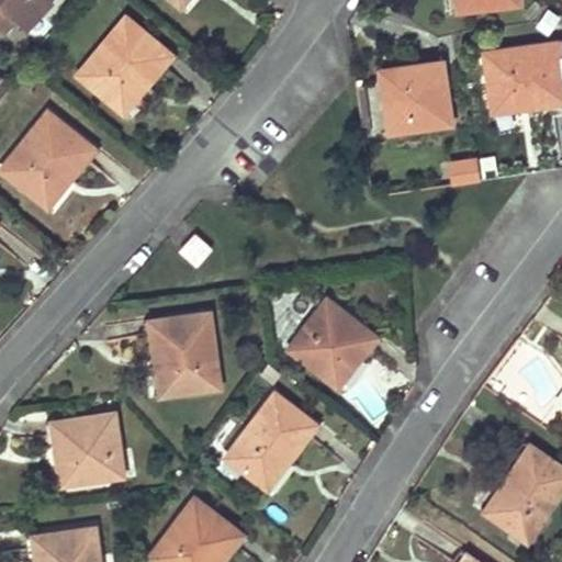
[(0,0),(0,31),(2,34),(14,21),(22,27),(45,0),(0,0)]
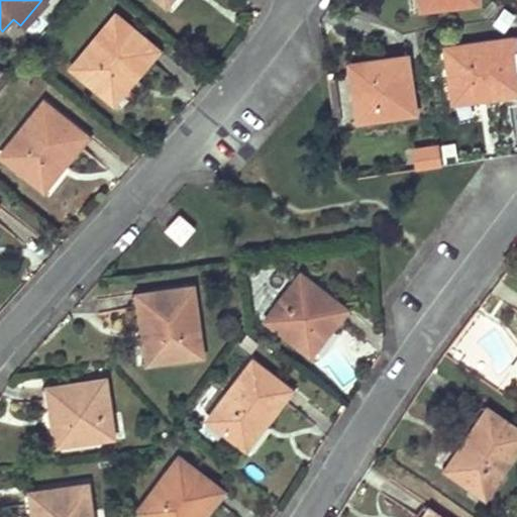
[(46,0),(41,0),(20,25),(24,29),(49,2),(46,0)]
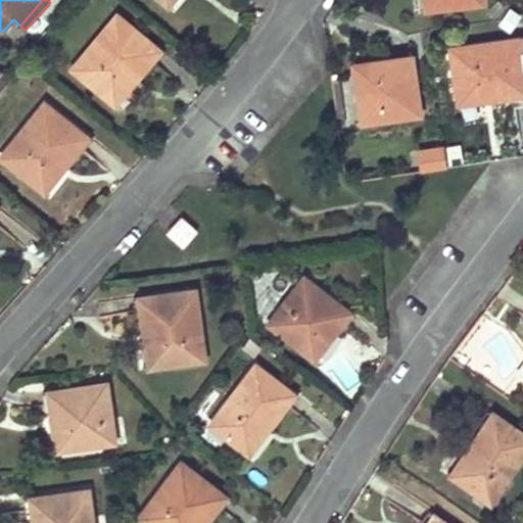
[(159,48),(117,13),(73,67),(108,98),(123,82),(117,77),(125,68),(135,78),(159,48)]
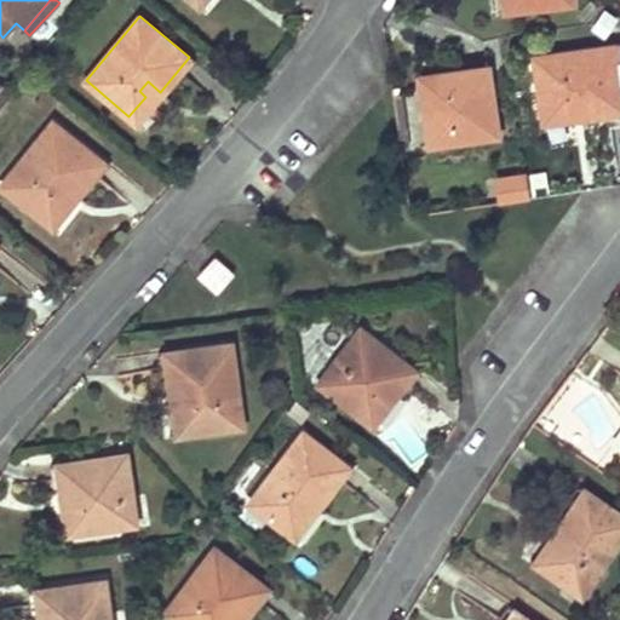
[(614,45),(533,56),(541,114),(579,109),(580,116),(619,110),(619,59),(616,61),(614,45)]
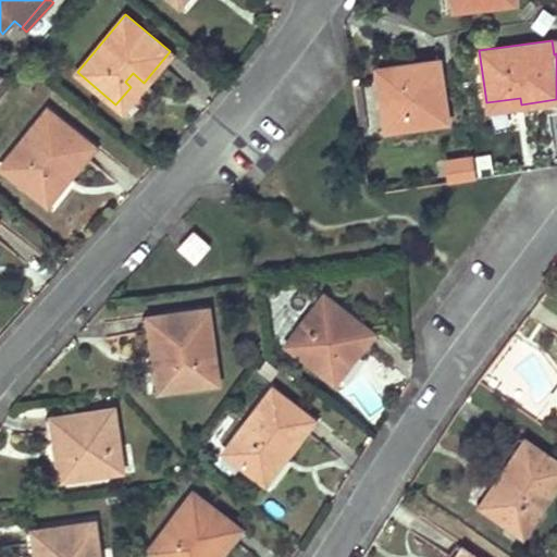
[(375,75),(384,130),(446,121),(436,61),(412,63),(413,70),(375,75)]
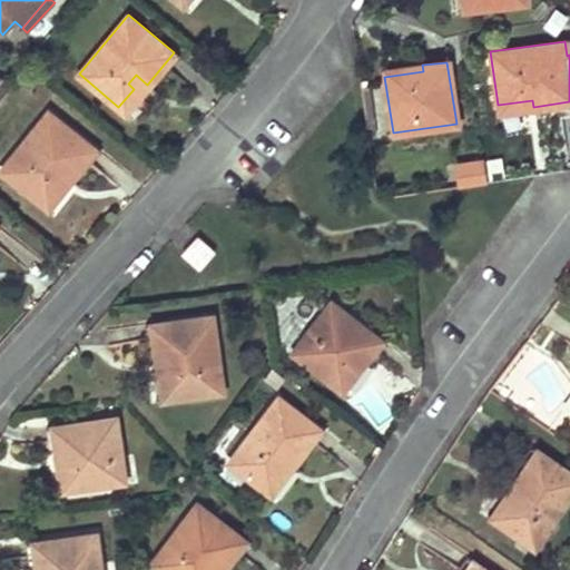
[(422,65),(383,71),(384,77),(423,71),(422,65)]
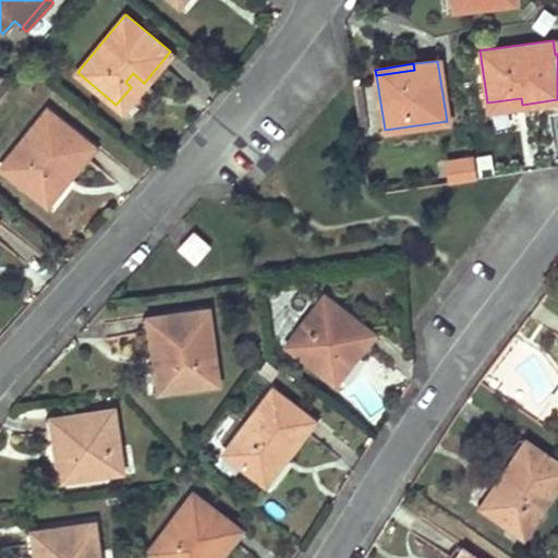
[(131,87),(116,105),(122,110),(144,83),(133,73),(125,82),(131,87)]
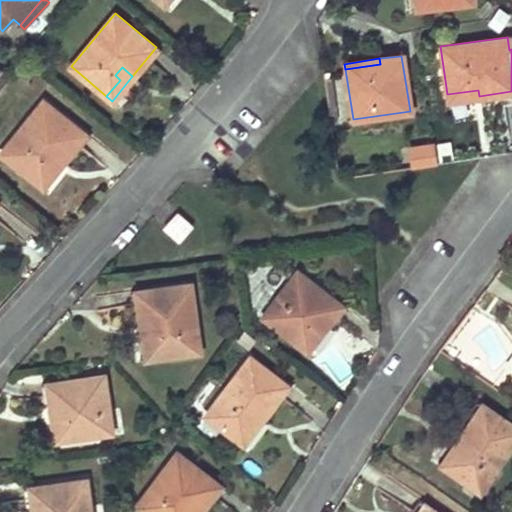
[(478,90),(447,94),(447,100),(479,96),(478,90)]
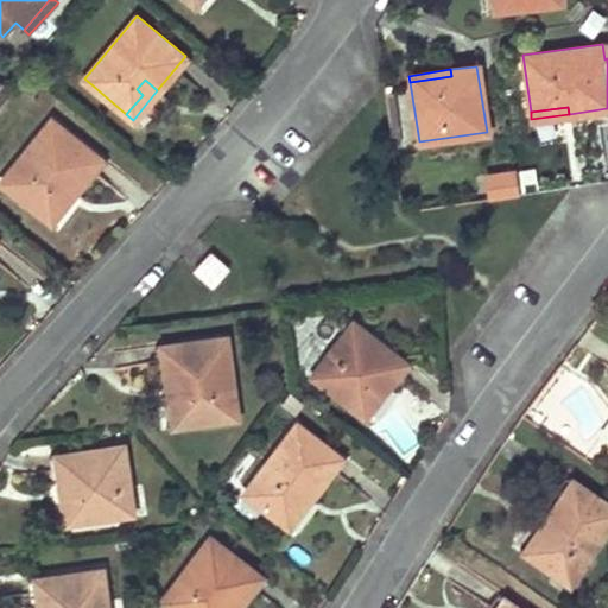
[(101,157),(51,118),(0,182),(44,216),(61,197),(54,191),(62,183),(73,192),(101,157)]
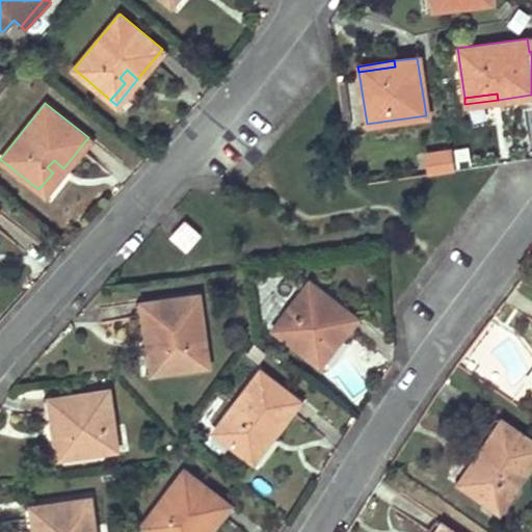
[(424,151),(428,175),(456,169),(452,145),(424,151)]
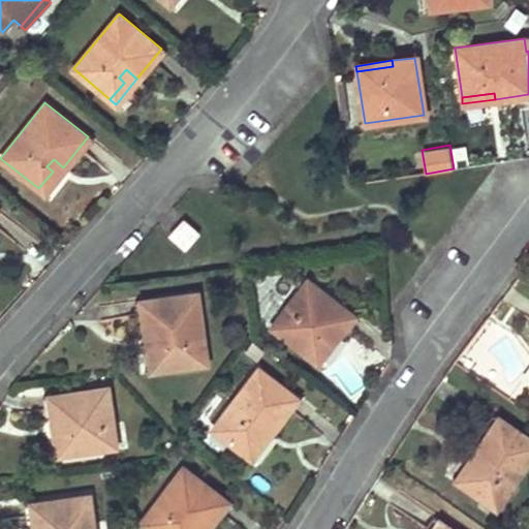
[(53,172),(38,188),(43,192),(63,167),(54,159),(47,166),(53,172)]
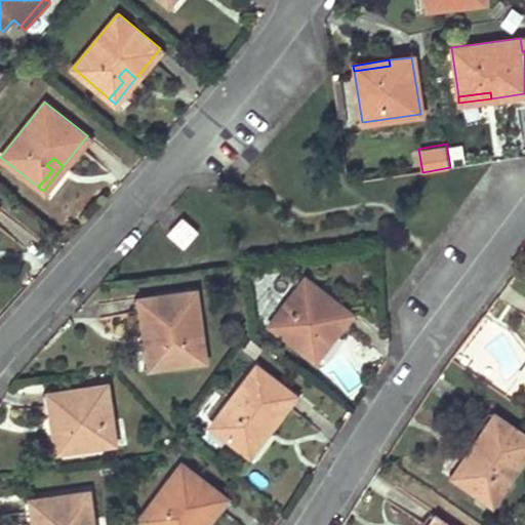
[(197,232),(182,216),(167,233),(184,247),(197,232)]
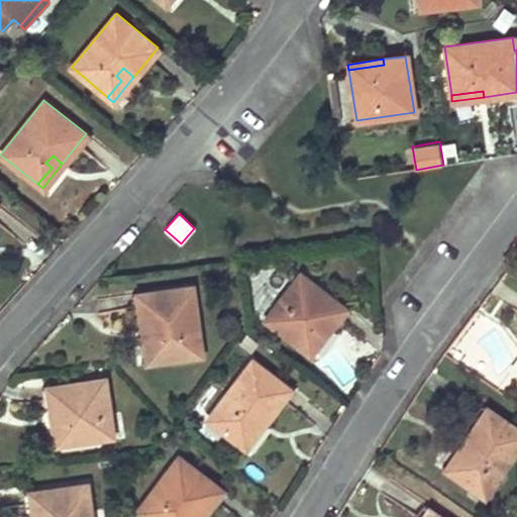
[(344,308),(300,273),(265,319),(306,350),(321,331),(318,329),(323,323),(329,328),(344,308)]
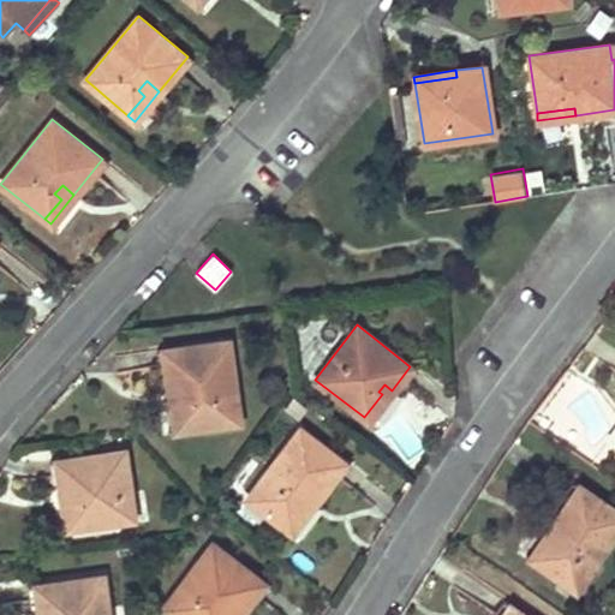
[(240,421),(228,340),(162,348),(168,392),(184,390),(185,399),(175,400),(181,429),(240,421)]
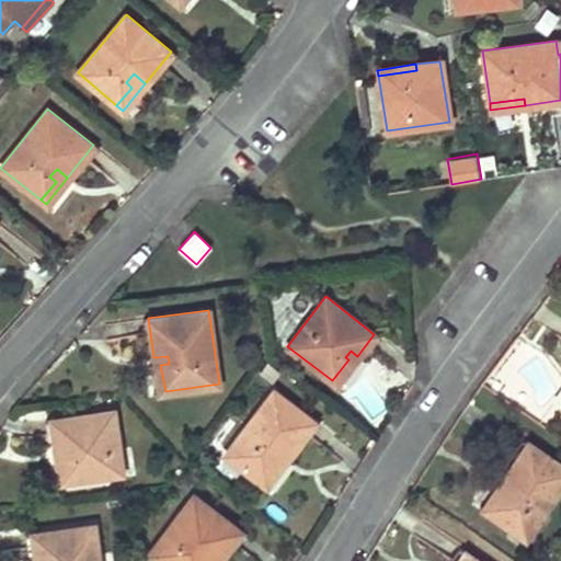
[(335,384),(357,356),(351,351),(345,357),(348,359),(332,380),(335,384)]
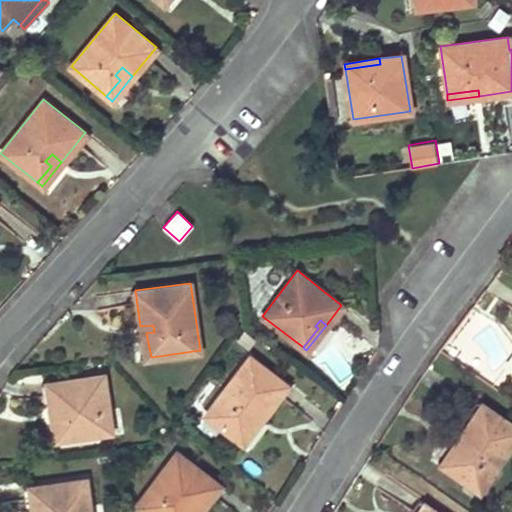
[(153,325),(140,326),(144,358),(151,357),(146,333),(154,332),(153,325)]
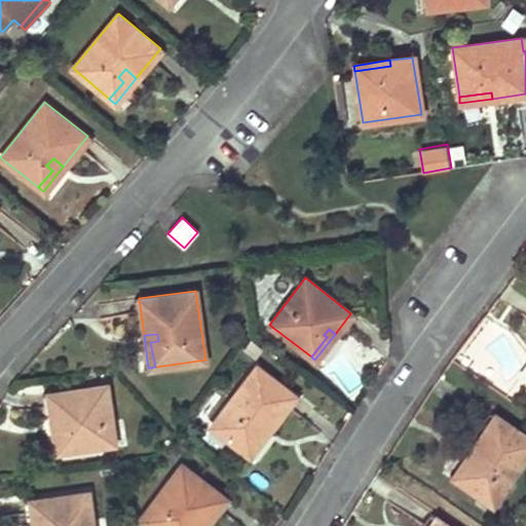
[(295,396),(257,366),(211,426),(242,451),(263,424),(269,429),(295,396)]
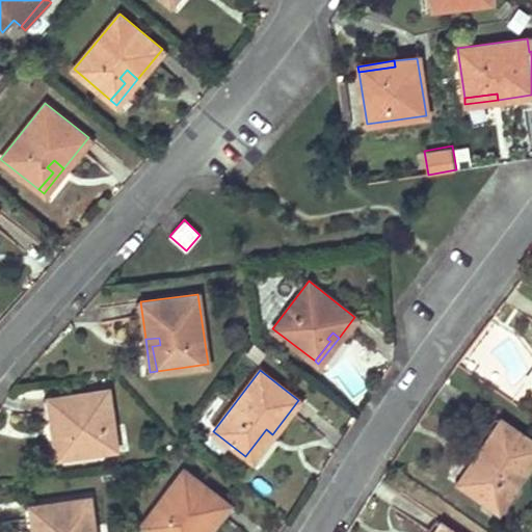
[(115,448),(107,389),(47,397),(50,422),(60,421),(61,430),(57,430),(61,455),(115,448)]
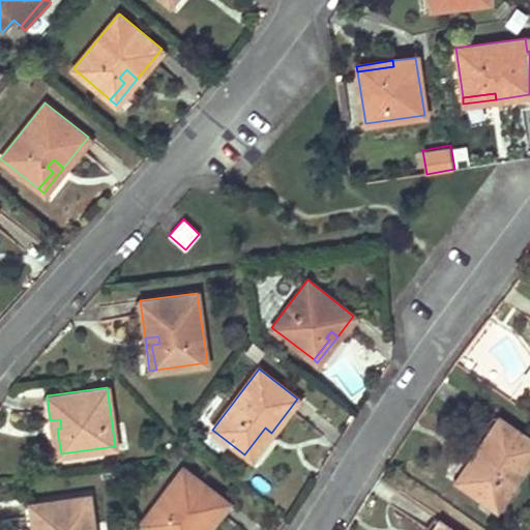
[(60,419),(50,420),(55,454),(61,453),(57,429),(61,429),(60,419)]
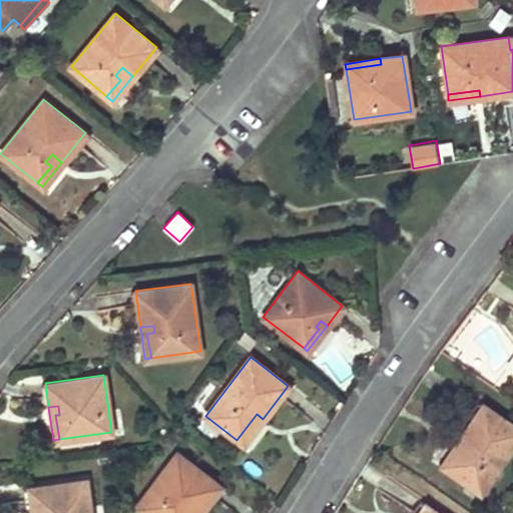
[(480,492),(512,443),(512,426),(484,406),(459,440),(465,444),(447,469),(480,492)]
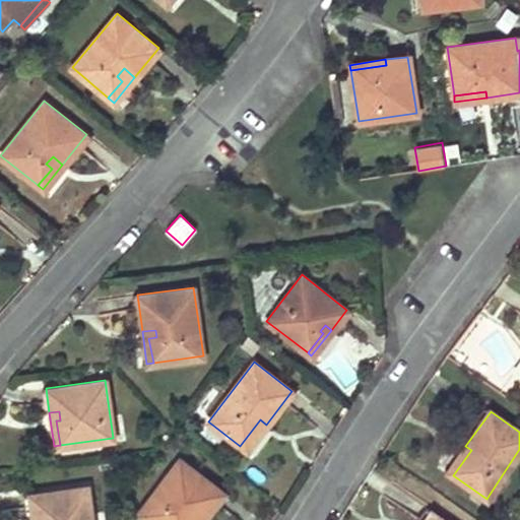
[(260,419),(240,446),(246,449),(266,425),(260,419)]
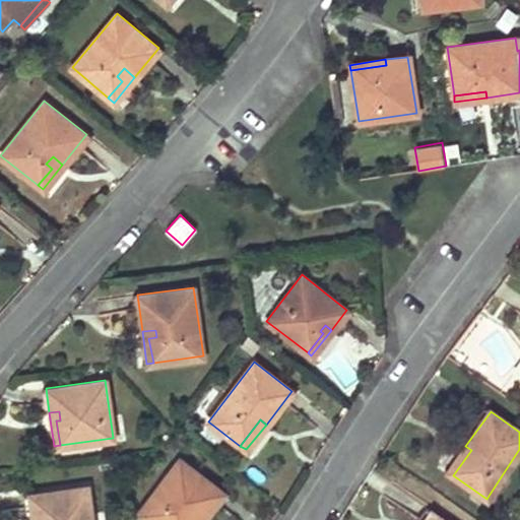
[(453,475),(471,450),(465,446),(447,471),(453,475)]
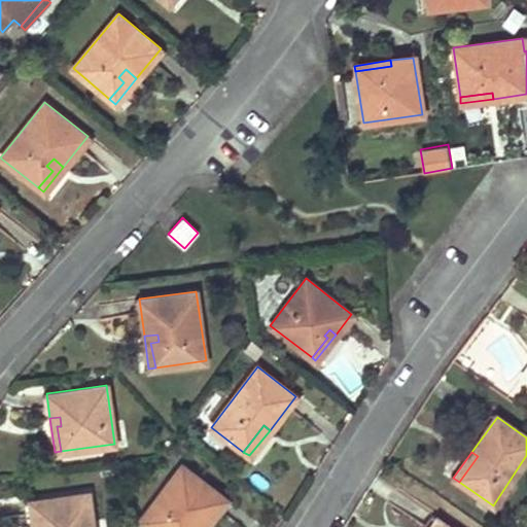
[(203,526),(225,498),(182,464),(138,520),(147,526),(188,526),(192,521),(201,526),(203,526)]
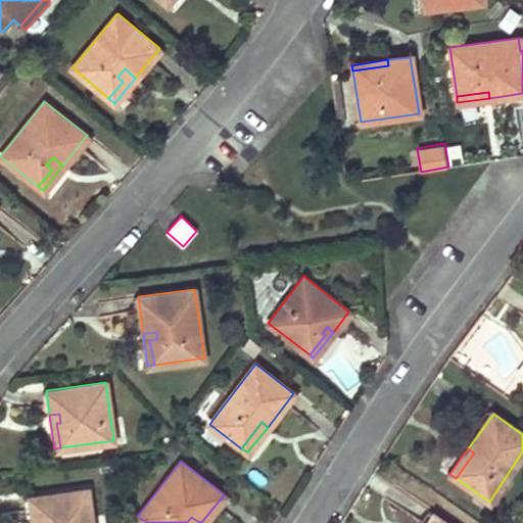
[(92,522),(87,488),(29,496),(32,521),(41,520),(41,522),(92,522)]
